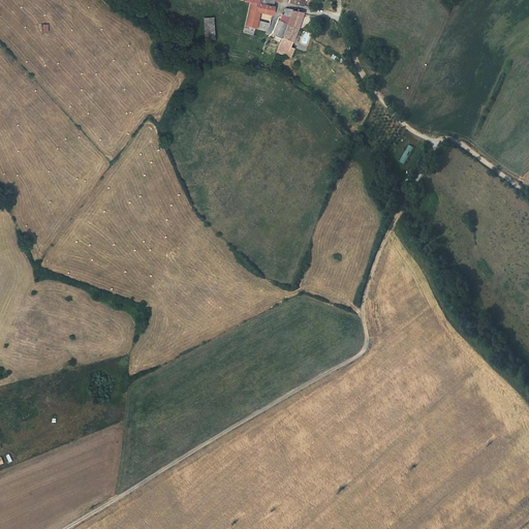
[(275,6),(273,6),(258,3),(250,2),(245,26),(254,28),(267,31),(270,24),(271,21),(271,20),(272,16),(273,14),(275,6)]
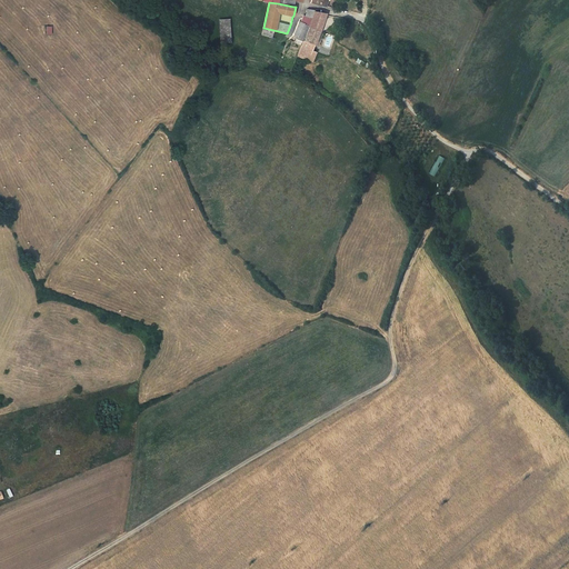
[(305,16),(311,18),(315,10),(308,9),(305,16)]
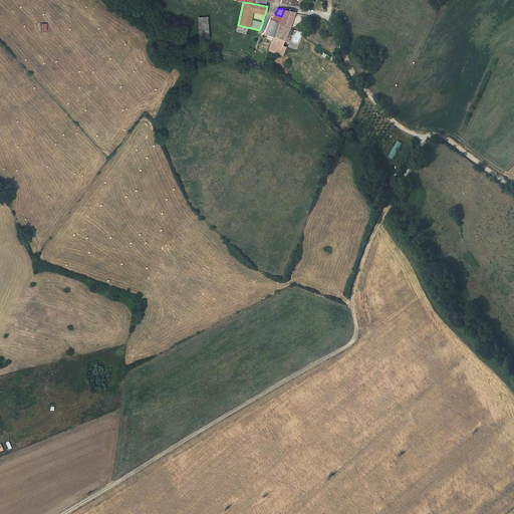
[(273,41),(272,42),(282,46),(289,28),(294,13),(291,11),(284,10),(284,9),(281,16),(279,23),(279,24),(275,36),(274,36),(273,41)]
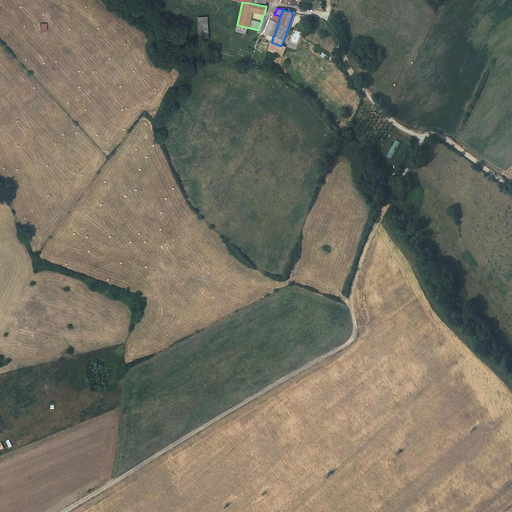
[(274,14),(271,20),(277,23),(278,23),(280,16),(274,14)]
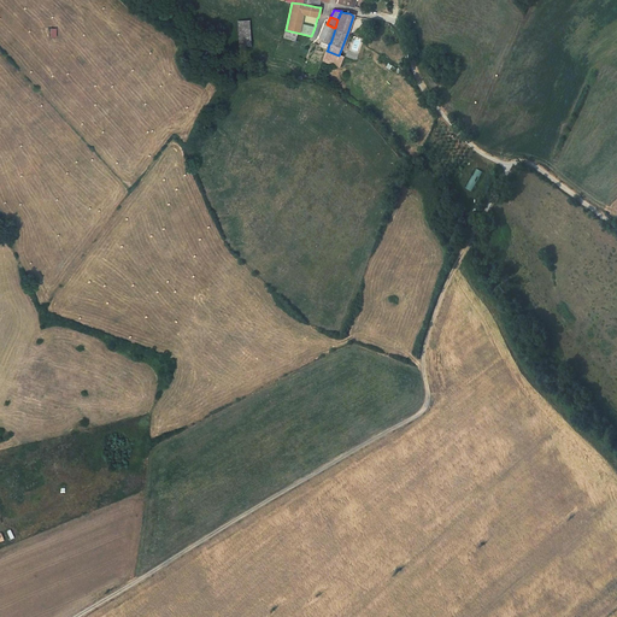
[(250,21),(238,22),(239,46),(251,45),(250,21)]
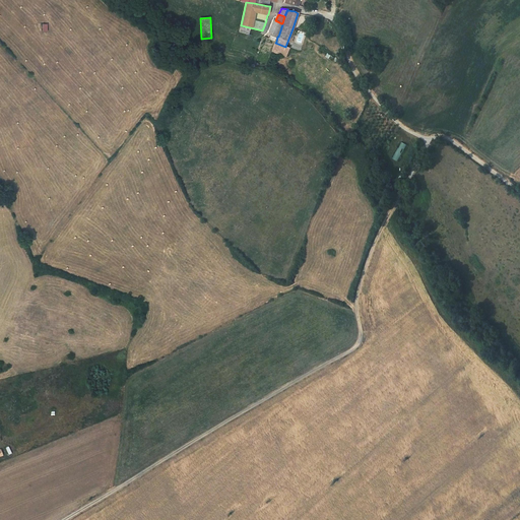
[(275,20),(273,19),(268,33),(270,34),(277,37),(281,23),(275,20)]
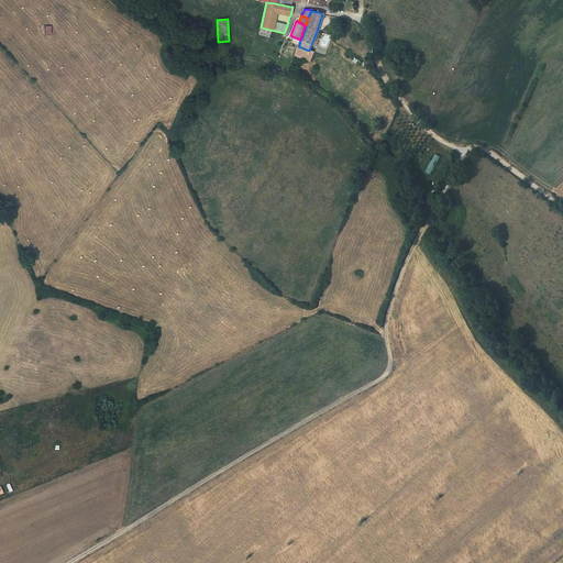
[(269,37),(271,30),(261,28),(258,34),(269,37)]
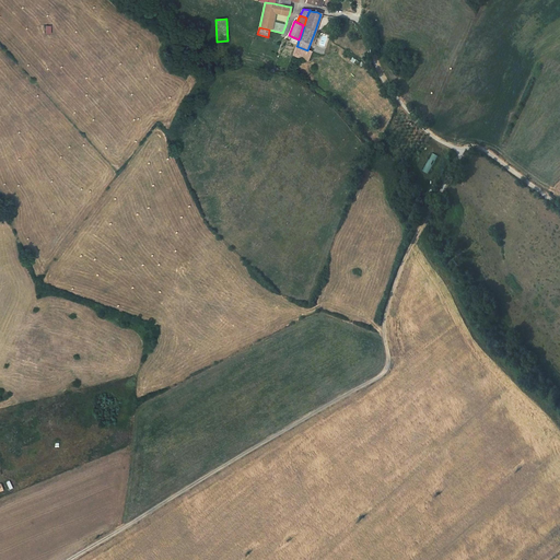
[(299,39),(291,36),(289,42),(298,45),(299,39)]
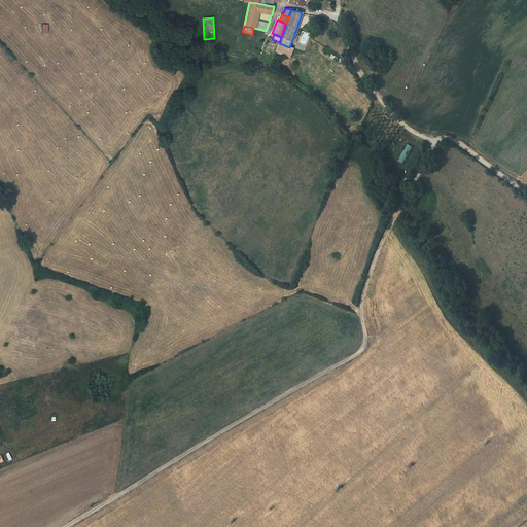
[(279,43),(276,53),(289,58),(292,48),(289,47),(279,43)]
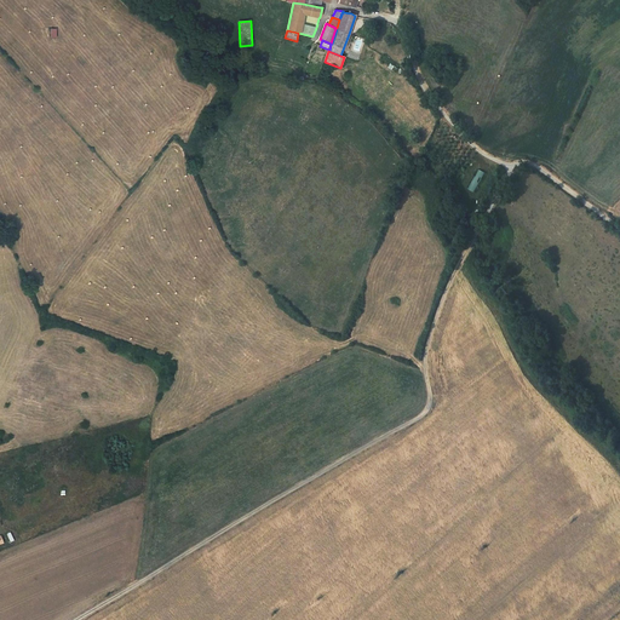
[(477,170),(469,189),(475,193),(483,172),(477,170)]
